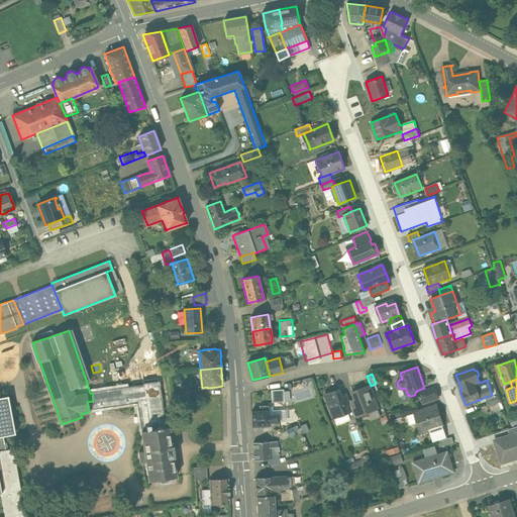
[(160,382),(143,384),(143,385),(144,393),(150,429),(141,431),(144,450),(138,451),(140,462),(145,461),(148,481),(177,477),(174,457),(173,446),(172,446),(169,427),(166,427),(160,383),(160,382)]
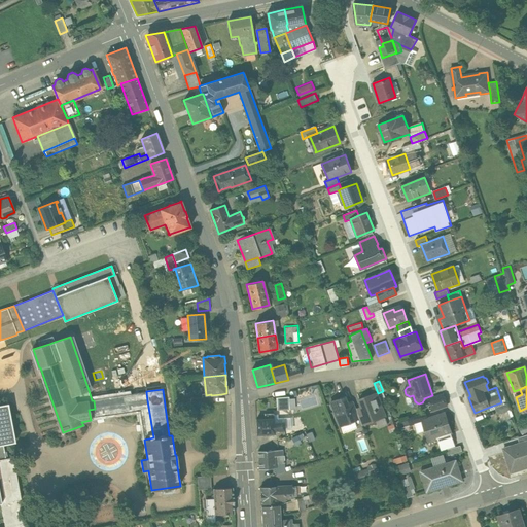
[(146,392),(94,400),(95,409),(147,400),(146,392)]
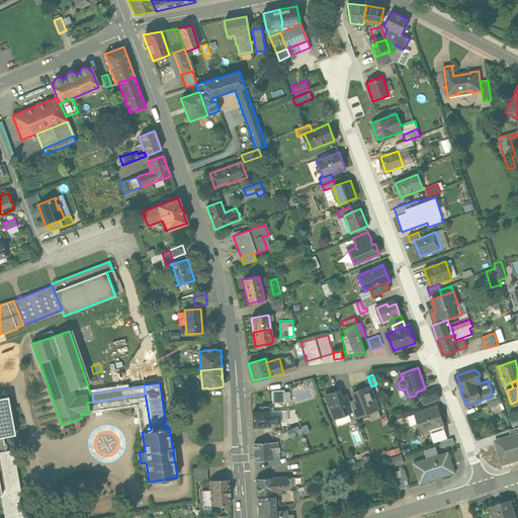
[(370,385),(353,393),(358,406),(361,416),(378,410),(370,385)]
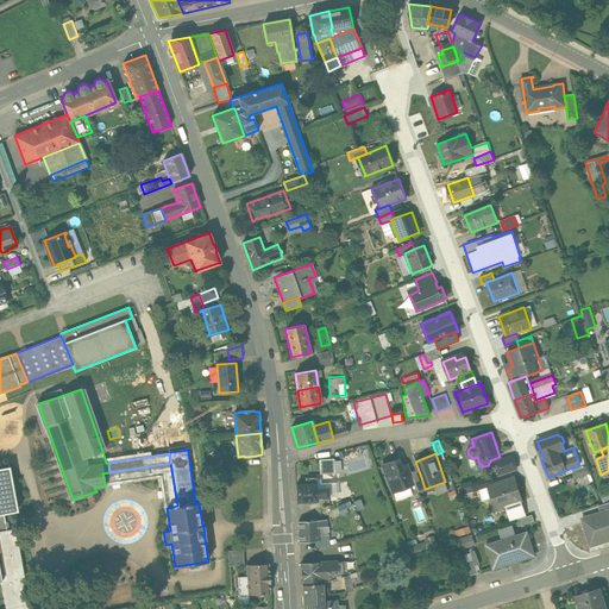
[(513,456),(496,460),(501,473),(516,469),(513,456)]
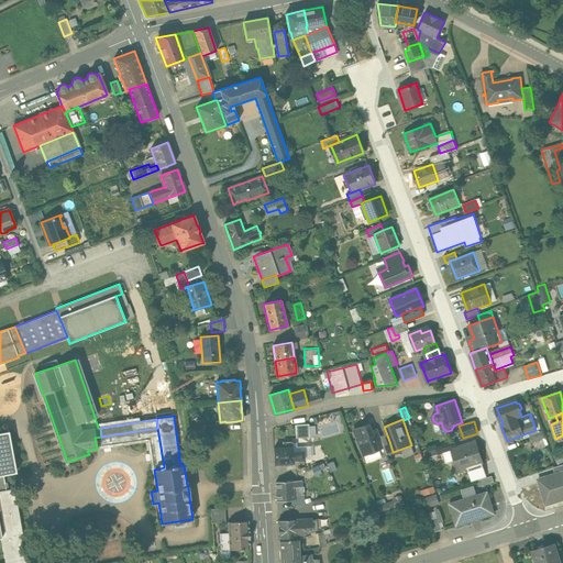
[(368,423),(353,429),(363,455),(377,450),(371,431),(368,423)]
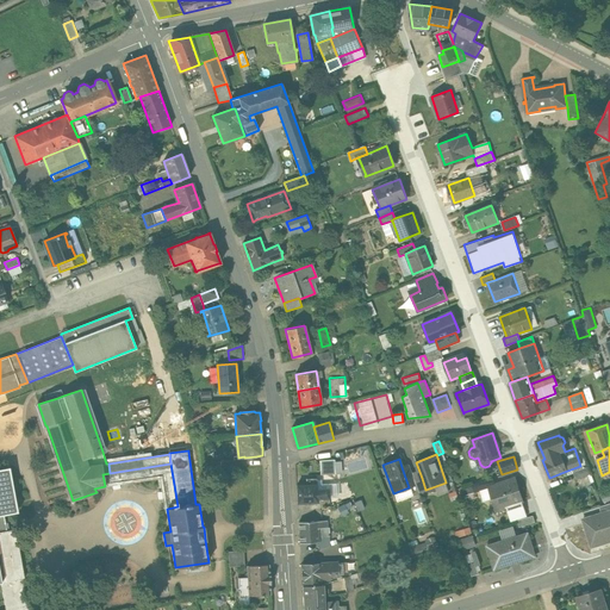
[(335,460),(319,461),(321,474),(336,473),(335,460)]
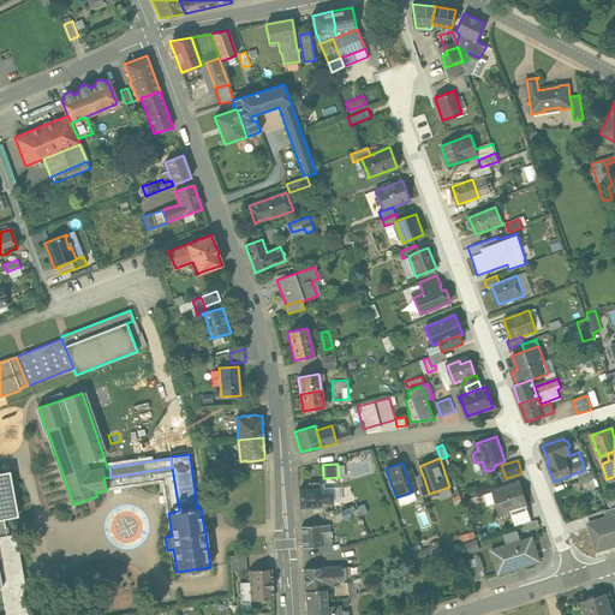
[(412,469),(405,471),(412,491),(419,488),(418,484),(412,469)]
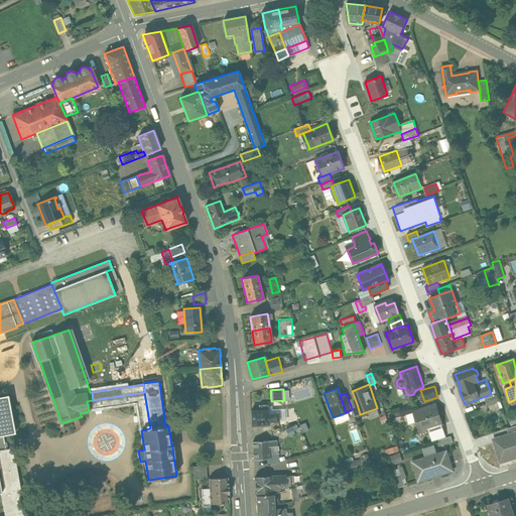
[(0,449),(6,448),(3,435),(15,432),(8,395),(0,396),(0,449)]
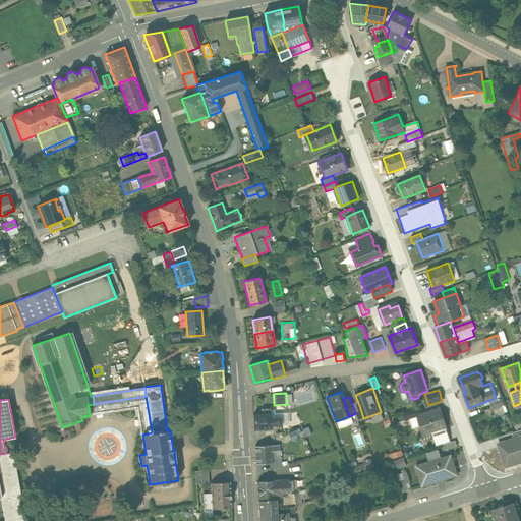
[(503,399),(489,404),(491,410),(503,406),(505,405),(503,399)]
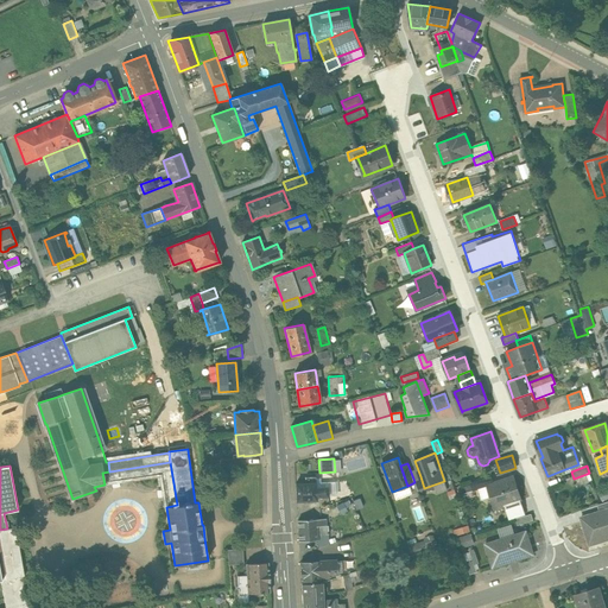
[(420,476),(413,479),(415,482),(418,491),(424,488),(420,476)]
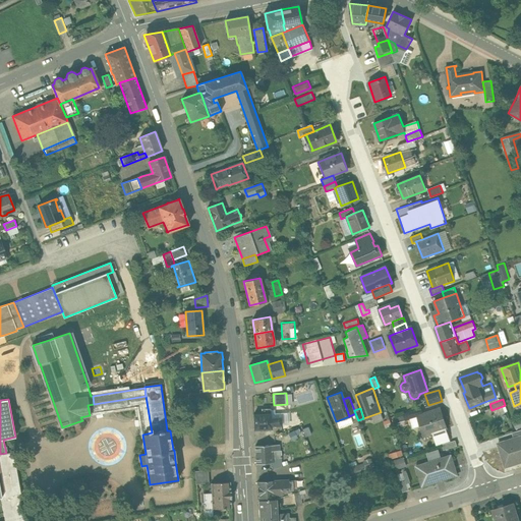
[(421,408),(404,414),(406,420),(417,416),(417,415),(422,414),(421,408)]
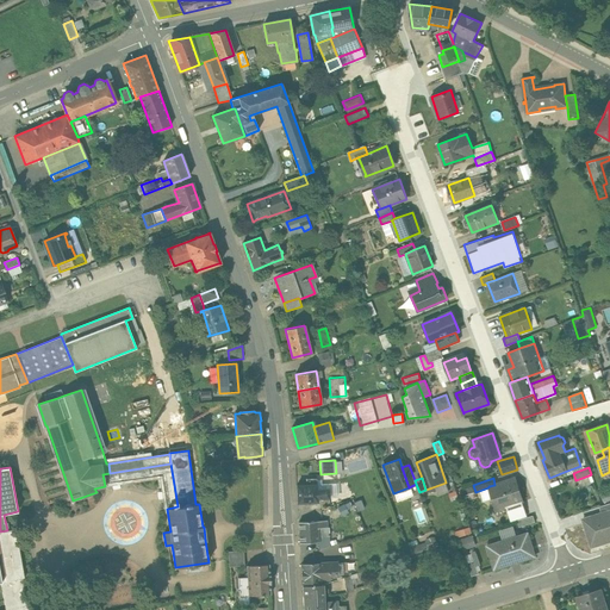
[(495,485),(489,486),(489,487),(497,510),(523,502),(515,478),(495,485)]
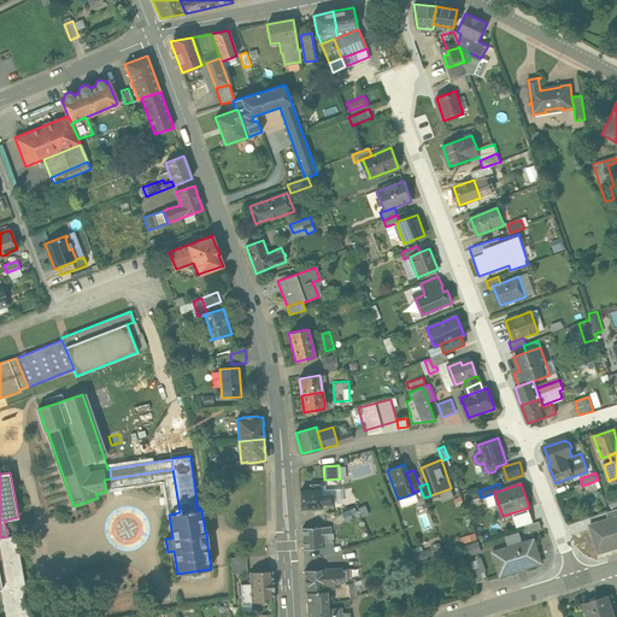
[(311,491),(300,491),(301,509),(322,507),(321,489),(311,491)]
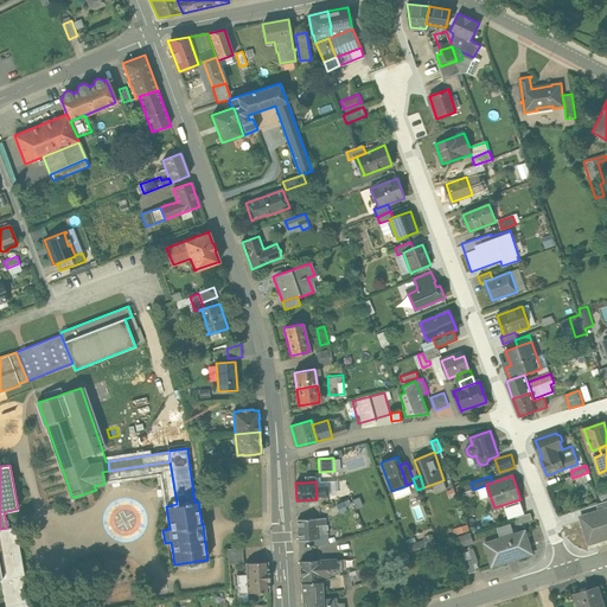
[(606,500),(596,504),(599,511),(606,508),(606,500)]
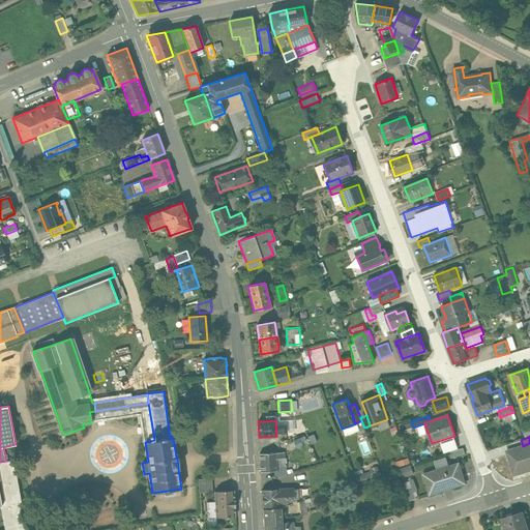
[(529,443),(523,446),(524,449),(507,454),(513,475),(529,470),(529,443)]
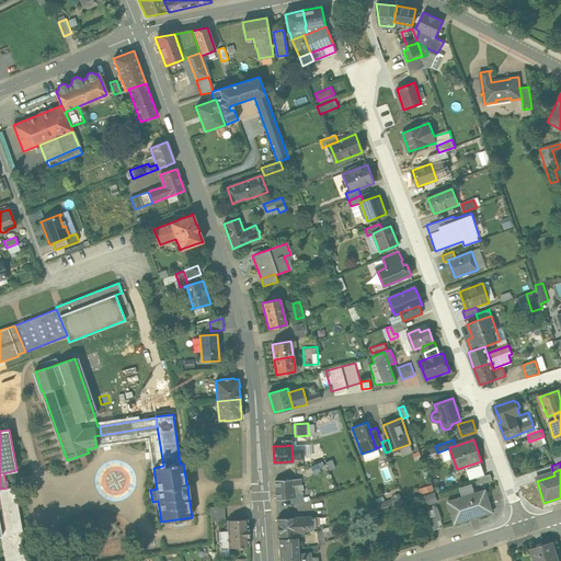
[(491,473),(476,479),(478,484),(492,480),(491,473)]
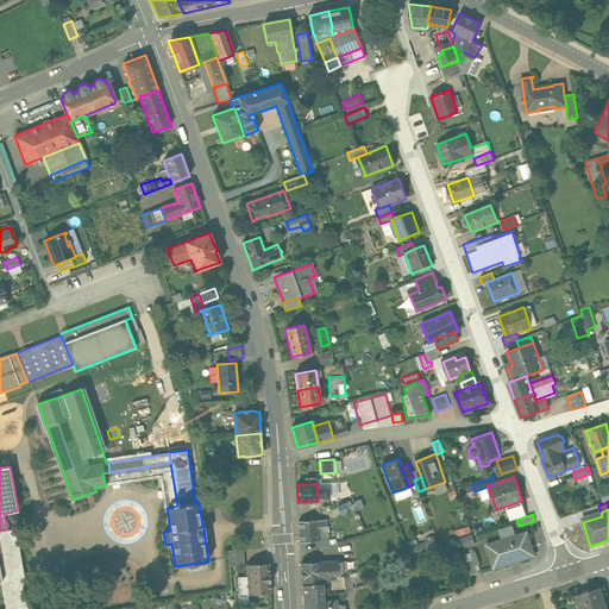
[(316,520),(299,521),(300,542),(318,541),(318,537),(318,532),(318,527),(316,520)]
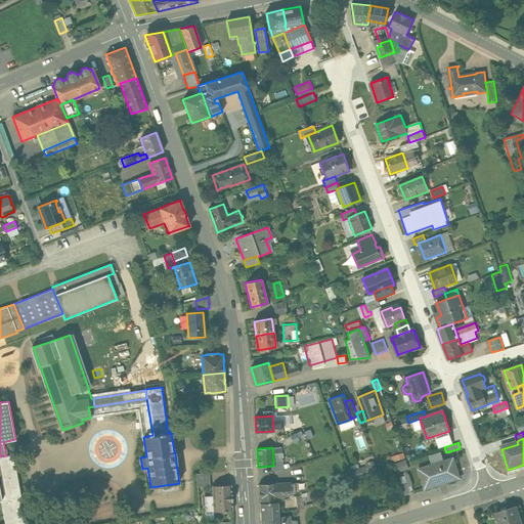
[(403,451),(392,455),(394,461),(405,456),(403,451)]
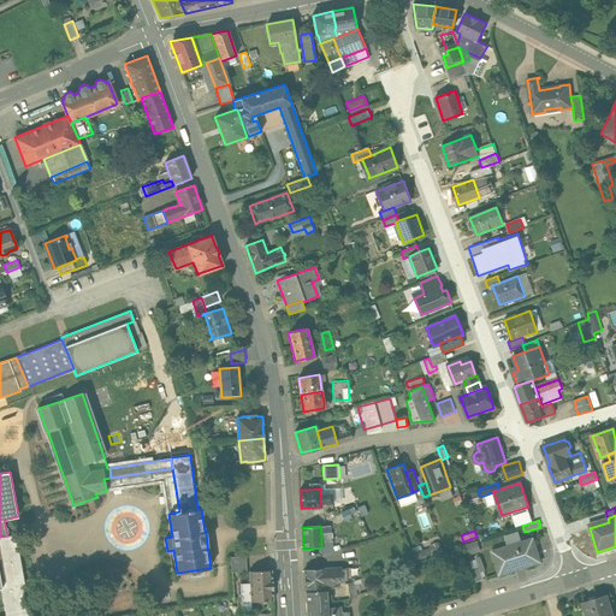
[(0,615),(30,615),(29,608),(27,609),(22,585),(24,584),(16,534),(7,535),(0,537),(0,615)]
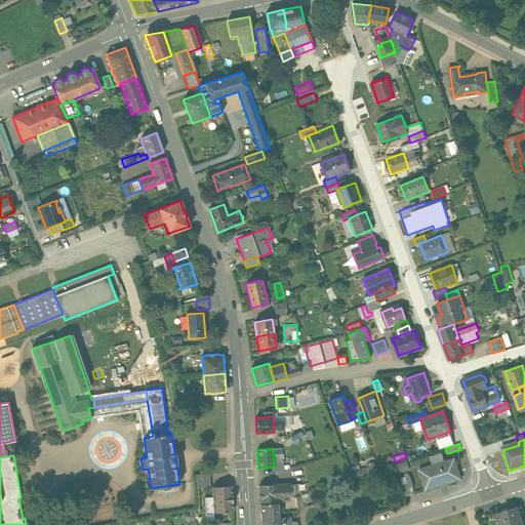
[(406,458),(396,462),(399,472),(409,469),(406,458)]
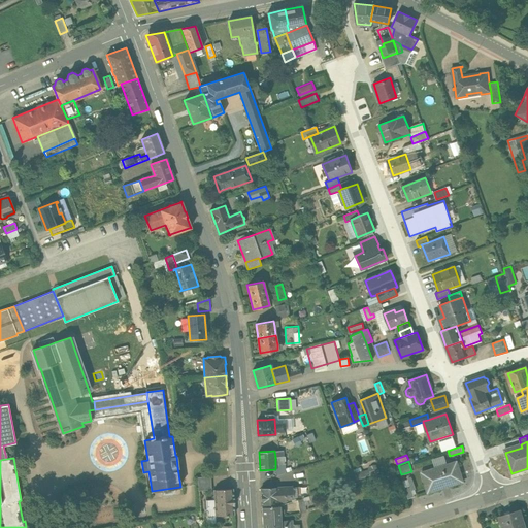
[(458,464),(437,470),(436,467),(422,472),(427,490),(442,485),(441,483),(448,482),(449,486),(463,482),(458,464)]
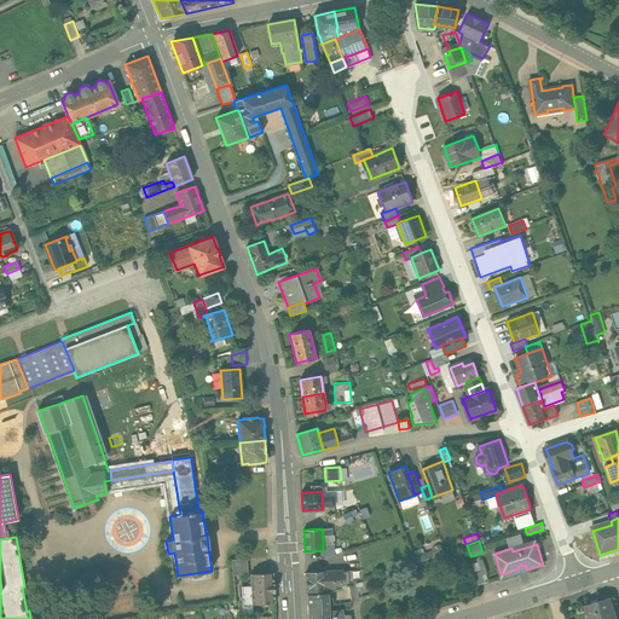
[(247,559),(231,560),(232,576),(248,574),(247,559)]
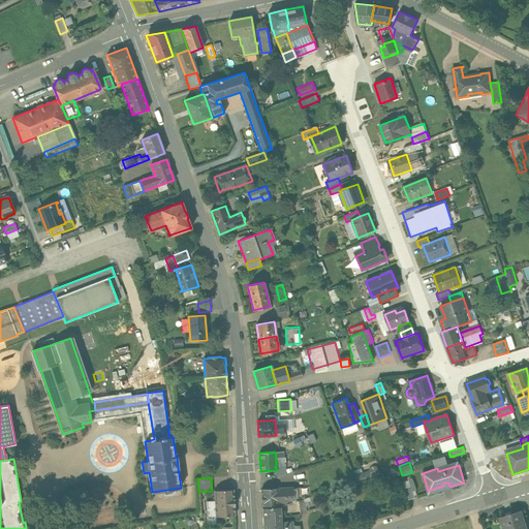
[(408,498),(417,495),(412,477),(403,480),(408,498)]
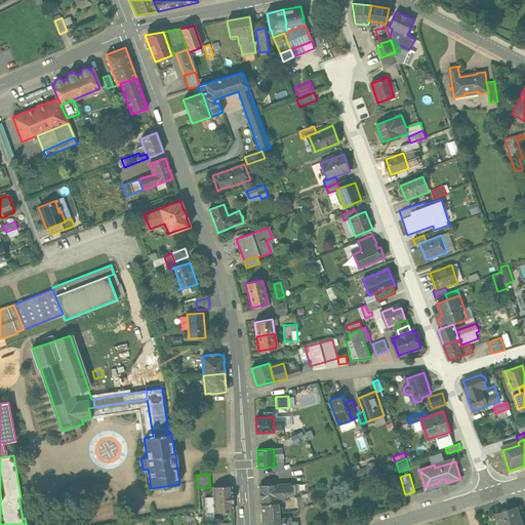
[(290,483),(276,484),(276,494),(291,493),(290,483)]
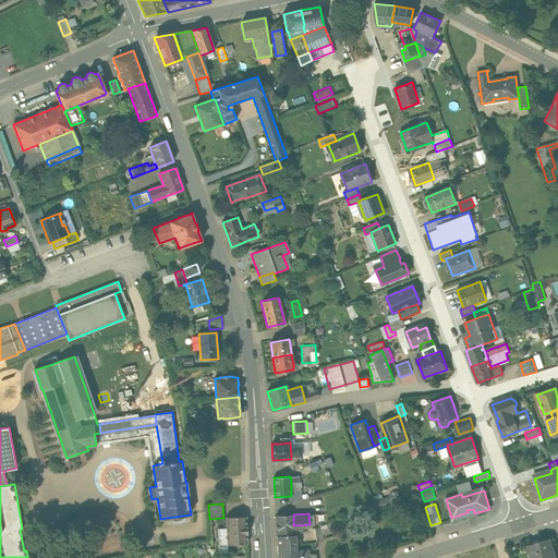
[(293,514),(276,516),(277,536),(294,534),(293,525),(293,514)]
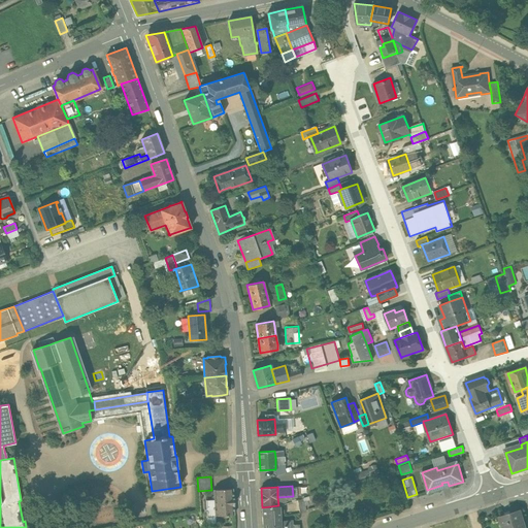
[(233,488),(213,489),(215,499),(206,499),(207,516),(226,515),(226,516),(227,516),(227,515),(234,514),(234,513),(234,505),(234,504),(234,503),(233,499),(234,499),(233,498),(233,490),(233,488)]
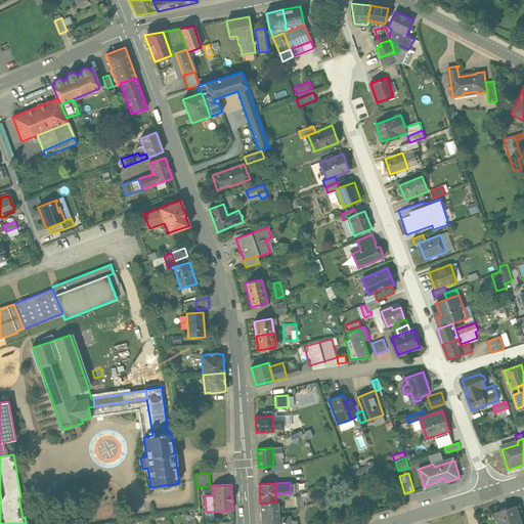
[(276,501),(260,504),(260,513),(276,512),(276,501)]
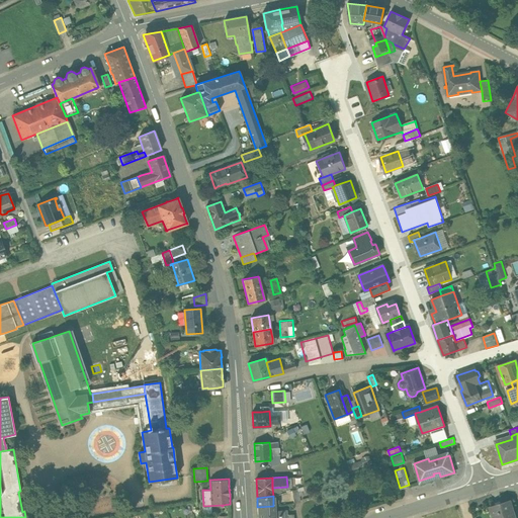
[(515,517),(510,500),(500,503),(491,506),(494,517),(515,517)]
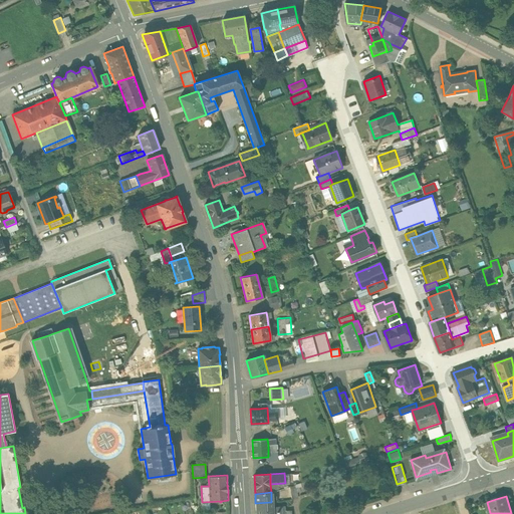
[(271,502),(255,503),(256,513),(283,513),(283,506),(276,507),(276,502),(271,502)]
